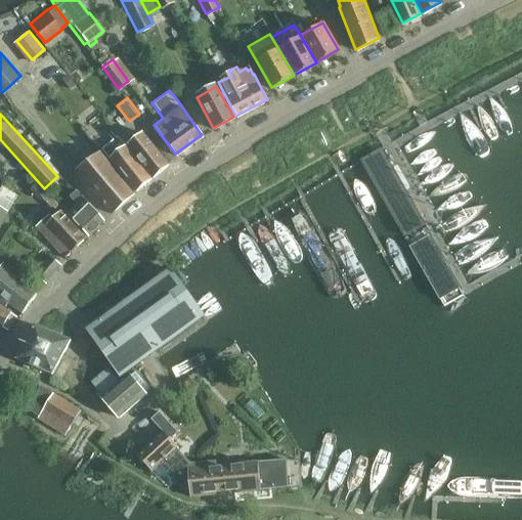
[(167,163),(142,130),(127,143),(153,176),(168,164),(167,163)]
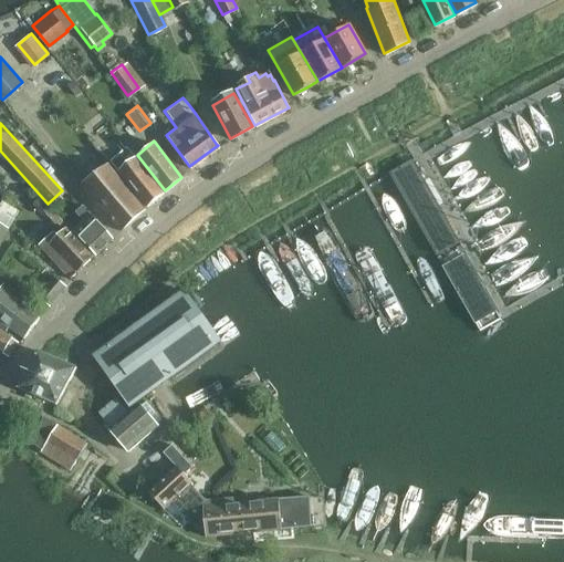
[(164,191),(135,155),(117,169),(145,204),(146,206),(164,191)]
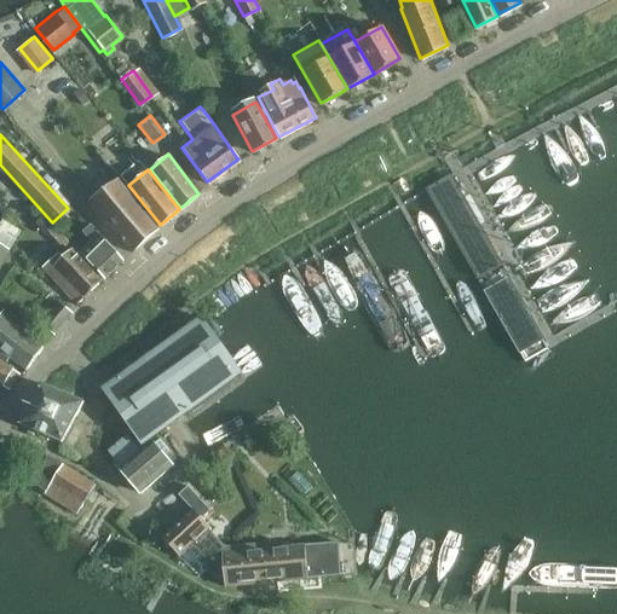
[(477,277),(500,265),(450,174),(426,187),(477,277)]
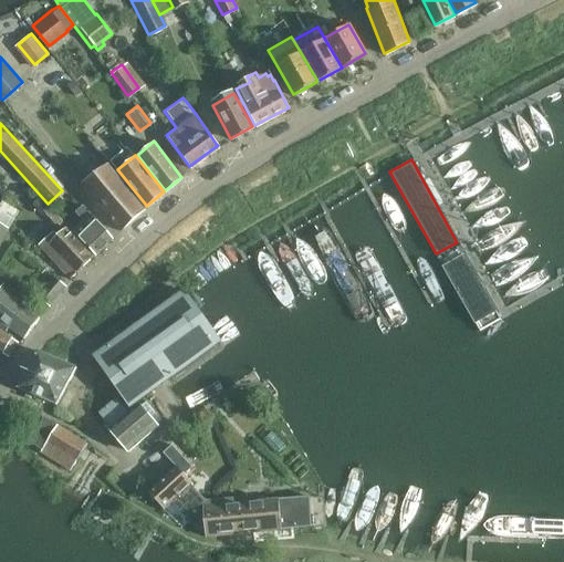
[(143,206),(107,164),(83,184),(94,198),(119,229),(145,208),(144,207),(143,206)]
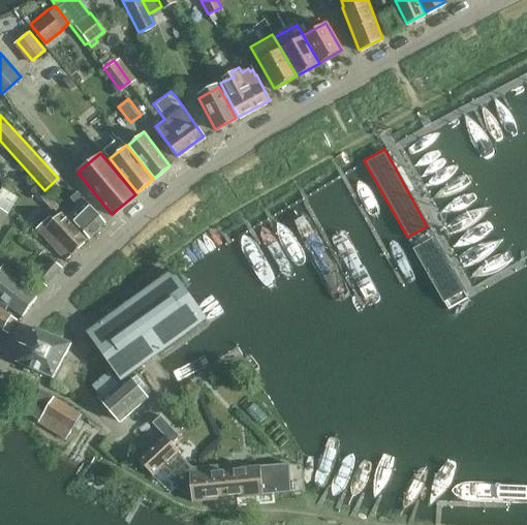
[(1,186),(0,188),(0,206),(6,210),(16,194),(1,186)]
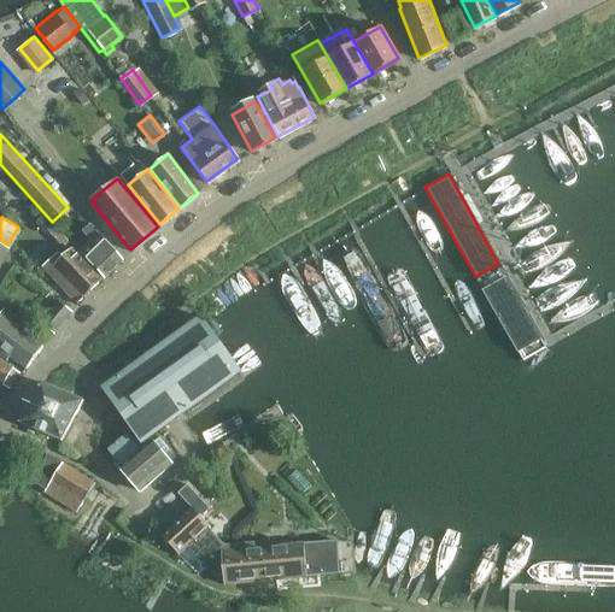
[(121,258),(88,223),(81,230),(89,239),(77,251),(101,276),(121,258)]
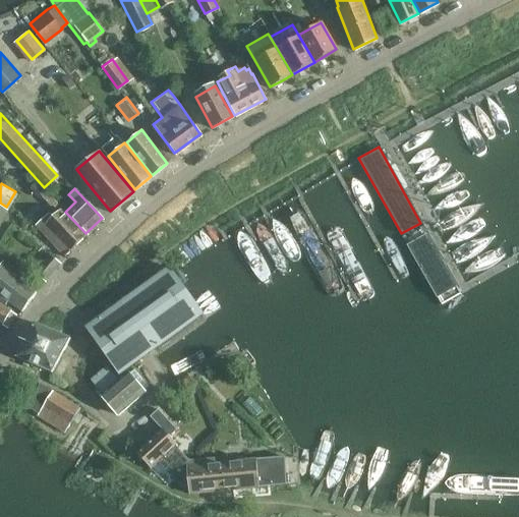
[(84,234),(59,208),(51,216),(47,212),(34,224),(63,254),(84,234)]
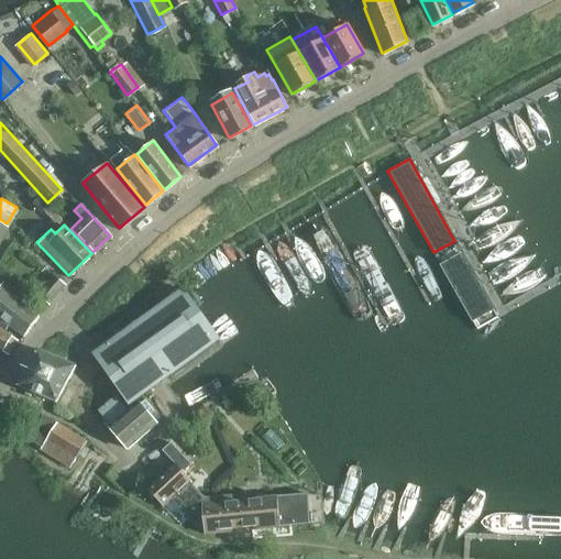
[(438,261),(474,327),(496,315),(460,250),(438,261)]
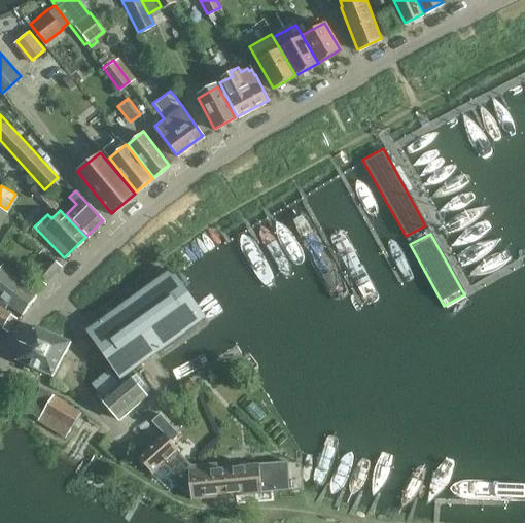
[(43,282),(60,264),(49,255),(49,256),(34,274),(43,282)]
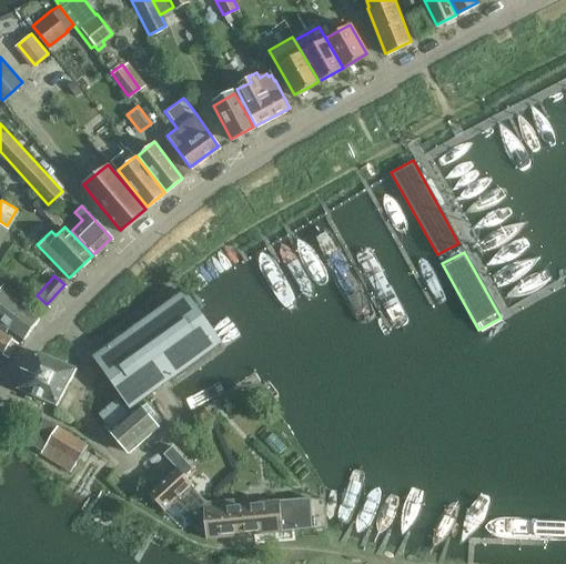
[(37,315),(22,304),(26,300),(1,281),(0,282),(0,325),(3,328),(7,324),(21,335),(37,315)]
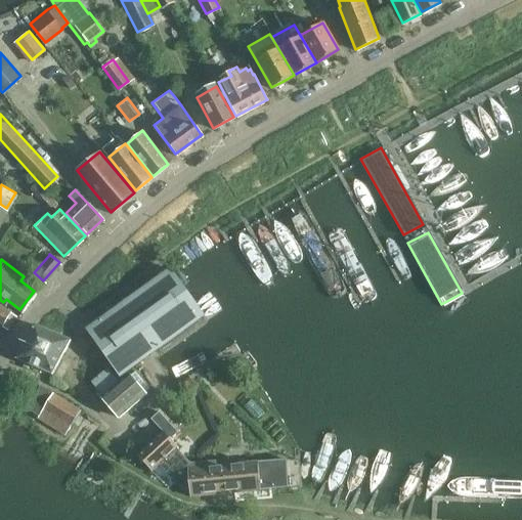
[(91,323),(85,328),(91,335),(119,375),(126,371),(202,316),(185,291),(170,266),(112,308),(96,319),(91,323)]
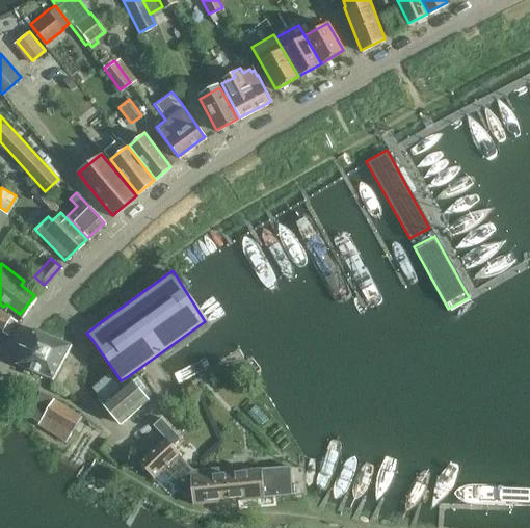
[(15,319),(9,316),(10,315),(0,309),(0,330),(1,331),(2,331),(7,334),(15,319)]
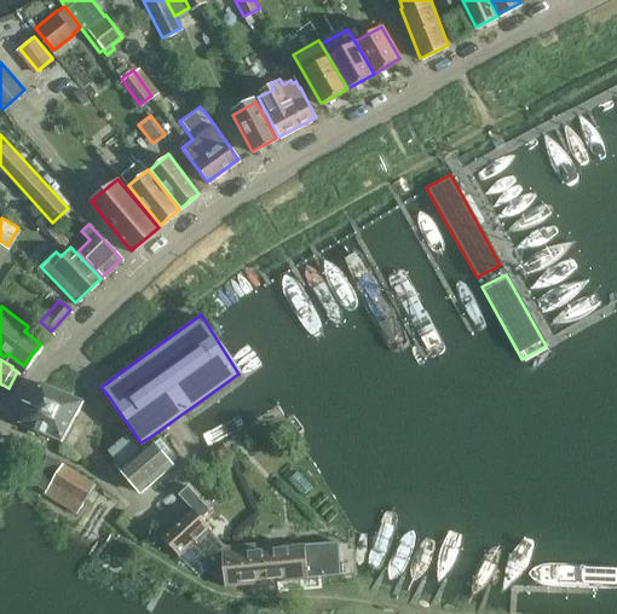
[(61,439),(82,399),(53,387),(44,383),(40,382),(17,422),(30,427),(33,428),(36,429),(61,439)]
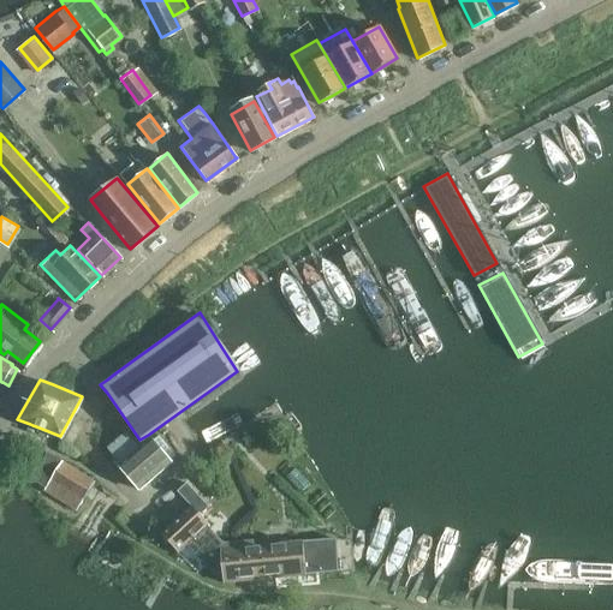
[(30,424),(17,419),(16,422),(16,424),(31,430),(33,425),(30,424)]
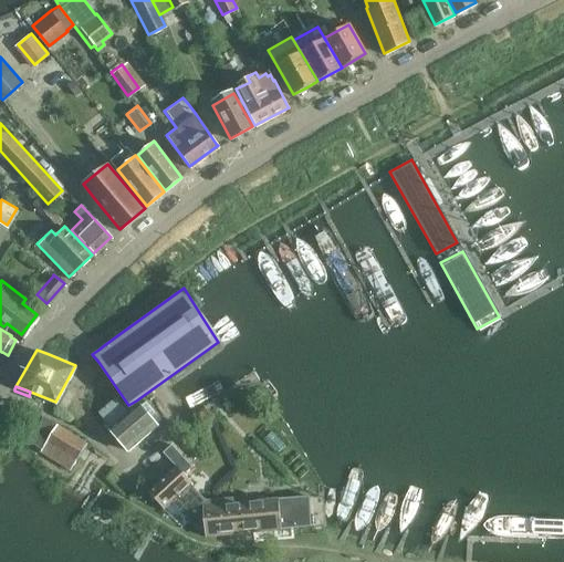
[(127,448),(156,424),(137,402),(127,410),(115,396),(98,410),(111,425),(108,427),(127,448)]
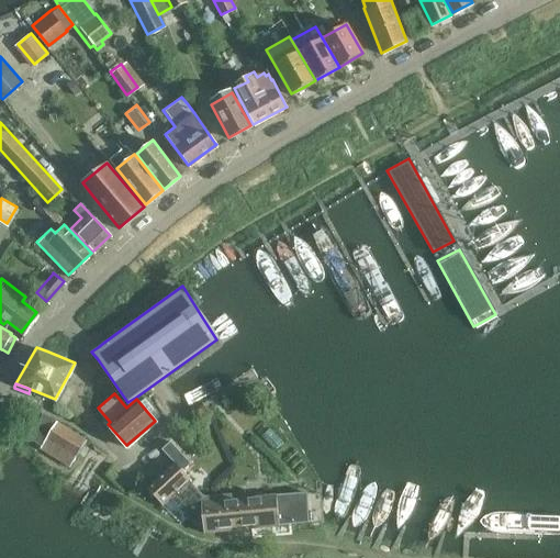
[(86,438),(43,411),(28,434),(42,443),(40,446),(69,465),(77,452),(86,438)]
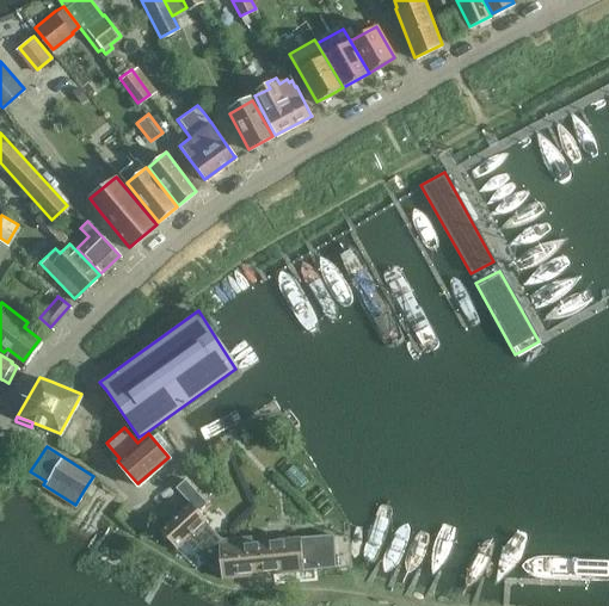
[(293,463),(283,471),(297,487),(307,478),(293,463)]
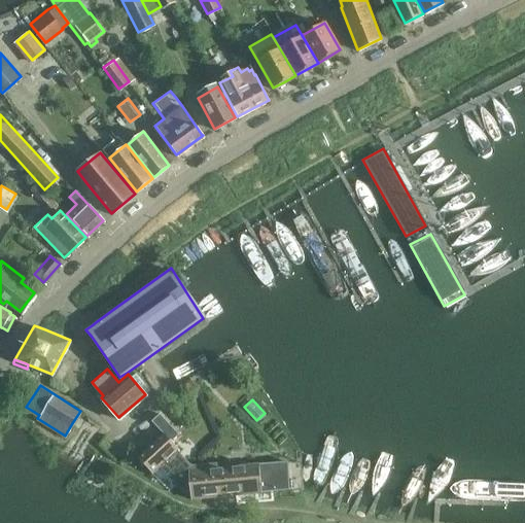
[(288,488),(286,462),(228,467),(228,461),(200,463),(189,464),(179,454),(181,452),(166,434),(139,460),(154,477),(162,471),(180,491),(191,490),(191,496),(288,488)]
